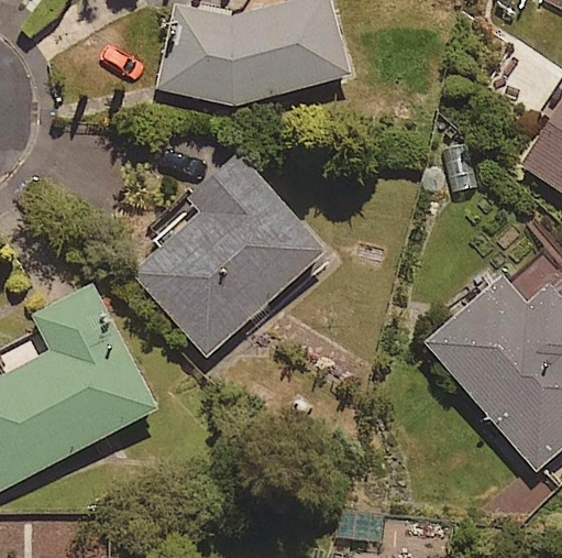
[(174,2),(152,87),(231,107),(351,74),(330,0),(290,0),(232,17),(174,2)]
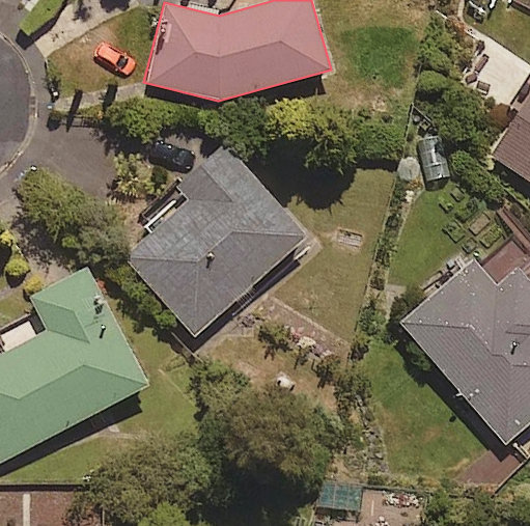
[(529,93),(490,156),(529,182),(529,93)]
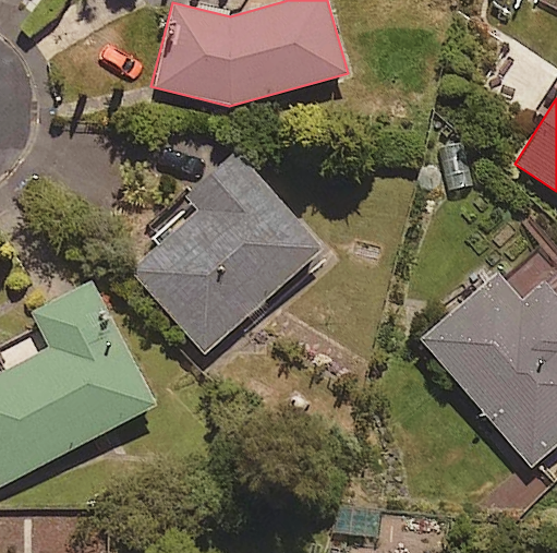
[(323,250),(233,147),(182,191),(194,205),(125,265),(203,353),(323,250)]
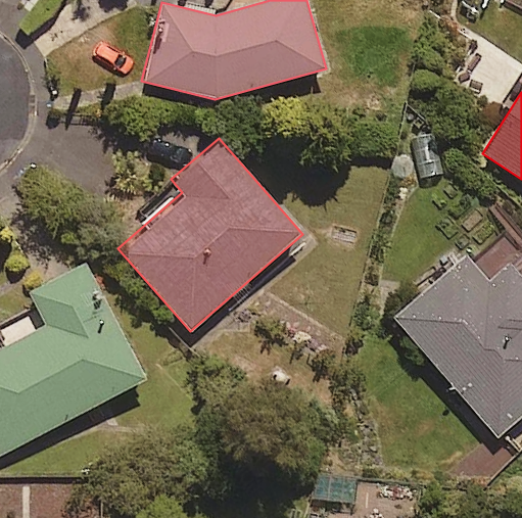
[(521,247),(513,237),(476,268),(466,255),(393,317),(495,436),(521,414),(521,247)]
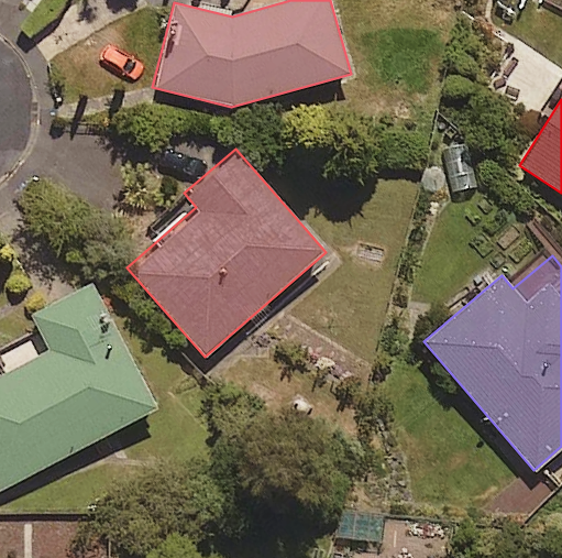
[(154,408),(85,281),(31,310),(52,349),(0,375),(0,493),(154,408)]
